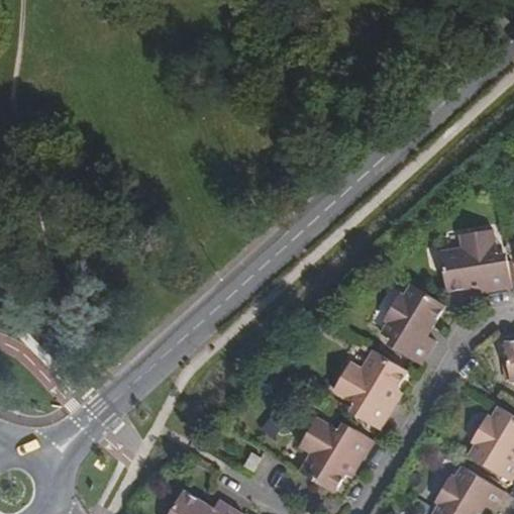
[(457,233),(458,237),(491,232),(491,228),(457,233)]
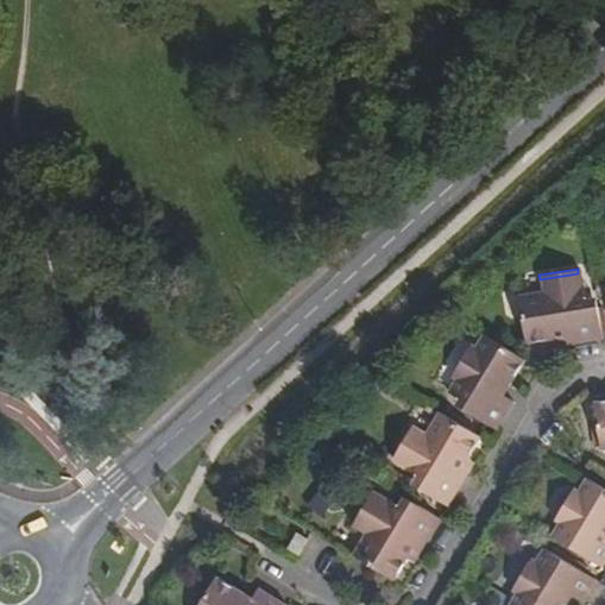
[(568,335),(569,345),(600,340),(596,307),(583,308),(581,296),(578,273),(540,279),(541,291),(517,296),(524,342),(550,338),(568,335)]
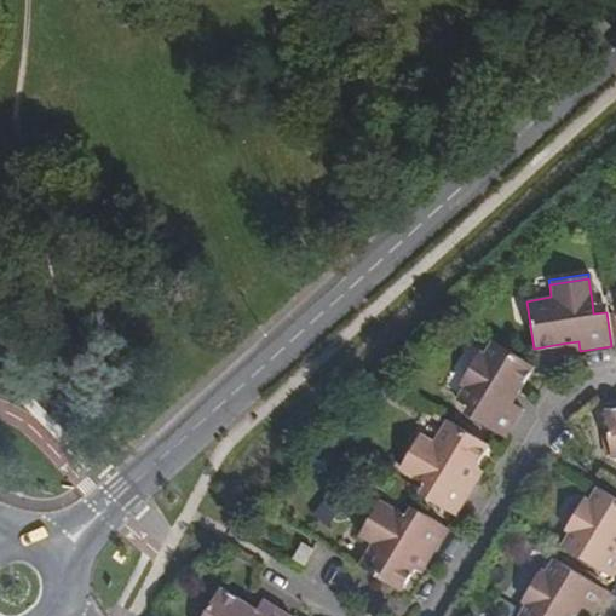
[(604,300),(592,301),(593,314),(606,312),(604,300)]
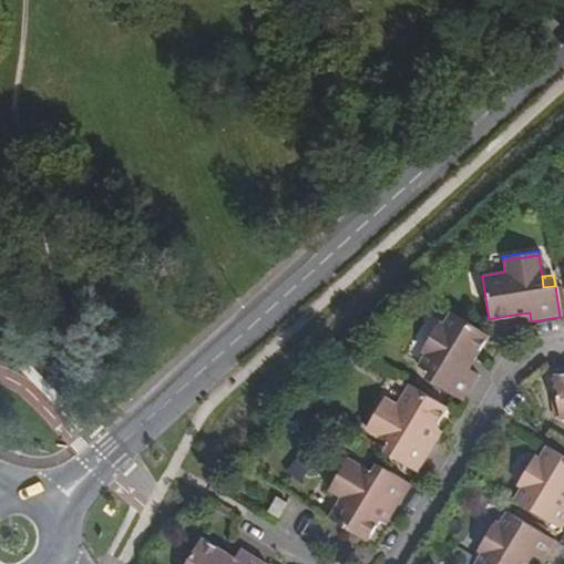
[(477,373),(467,368),(462,365),(468,355),(473,357),(486,334),(448,311),(440,325),(424,352),(417,365),(426,370),(436,376),(432,382),(461,399),(477,373)]
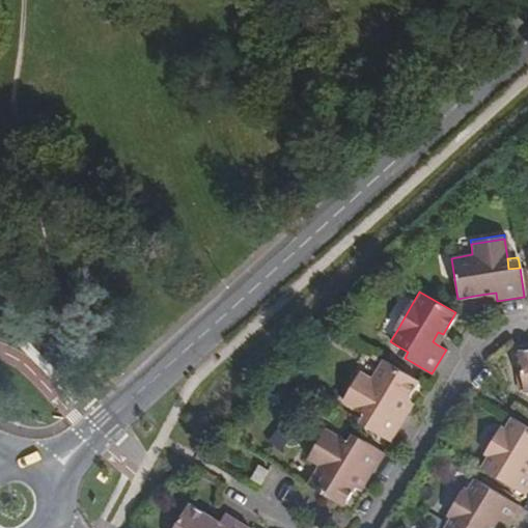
[(480,295),(482,304),(497,301),(496,293),(480,295)]
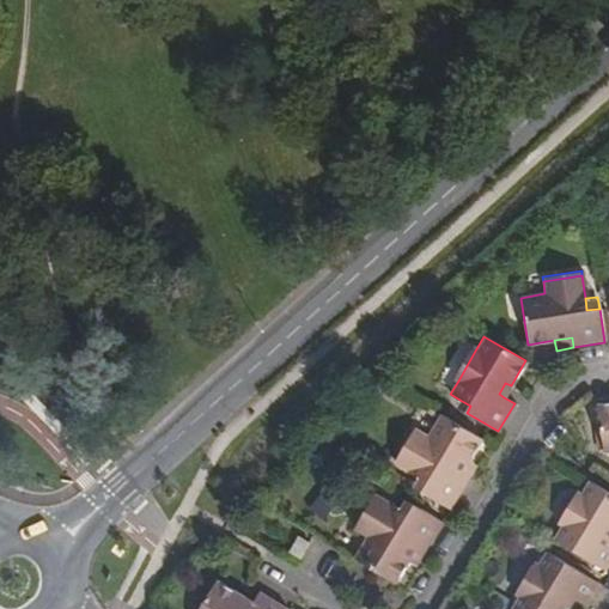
[(454,378),(458,381),(475,351),(470,349),(454,378)]
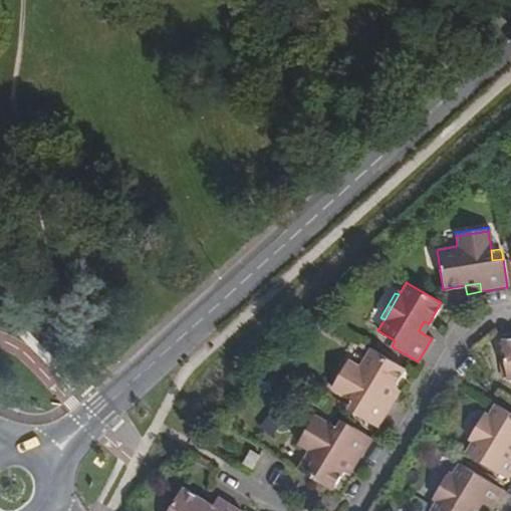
[(419,330),(423,333),(429,323),(424,321),(419,330)]
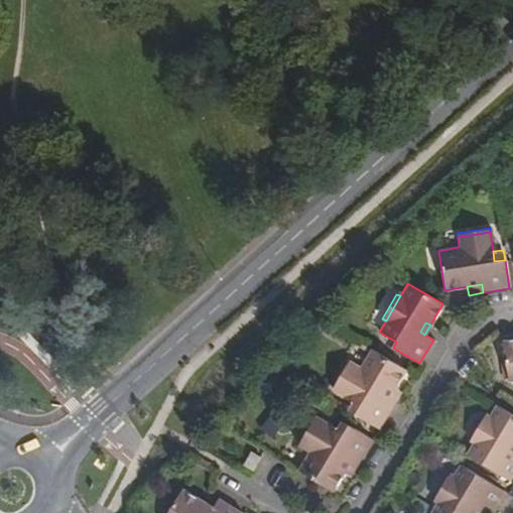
[(396,342),(387,337),(384,343),(393,348),(396,342)]
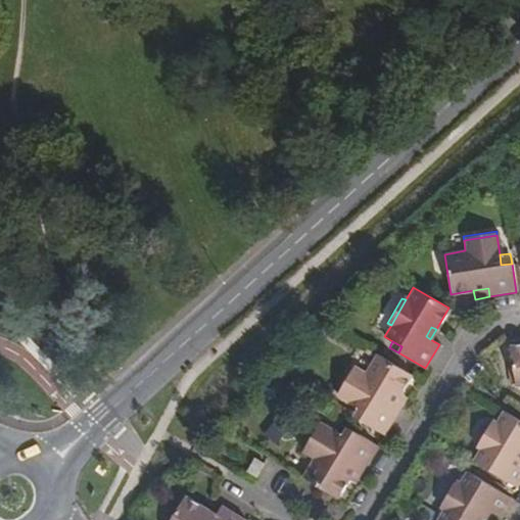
[(519,343),(510,345),(516,386),(519,385),(519,343)]
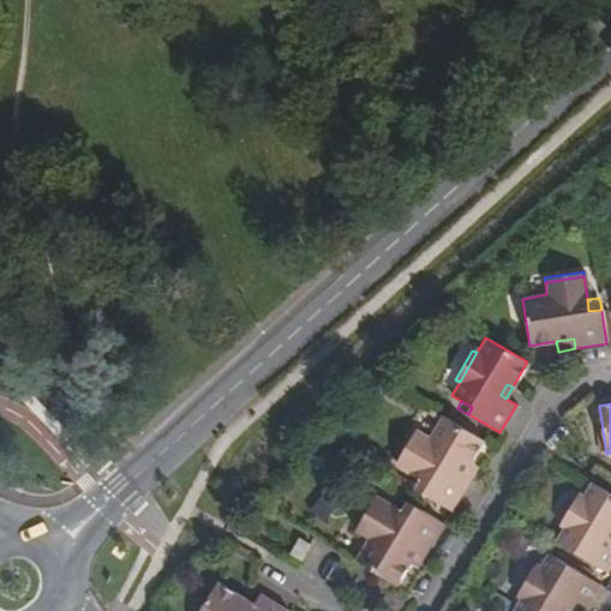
[(426,483),(421,492),(451,511),(468,484),(461,479),(471,462),(483,441),(441,414),(427,437),(418,432),(399,466),(419,478),(426,483)]
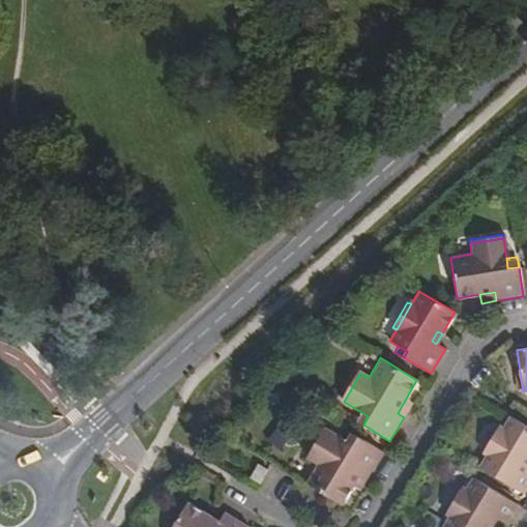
[(344,402),(360,373),(355,370),(340,399),(344,402)]
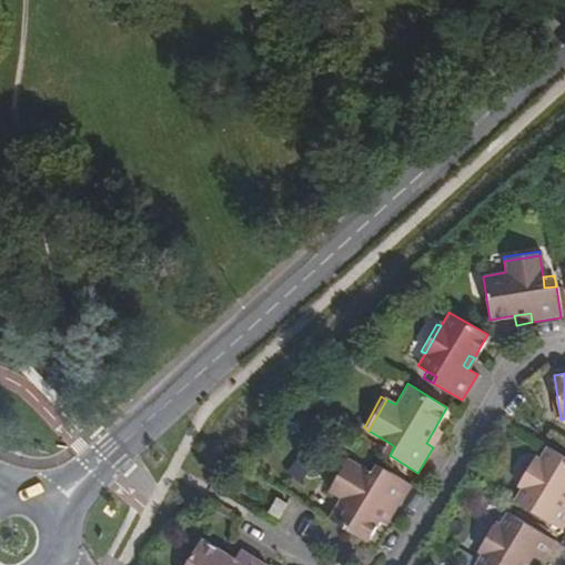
[(442,432),(435,427),(426,443),(433,447),(442,432)]
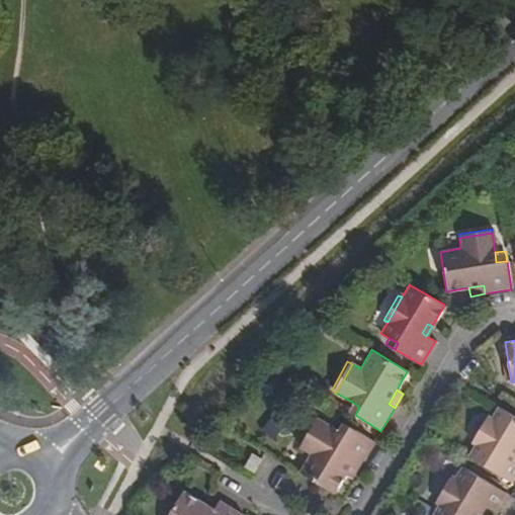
[(348,411),(355,415),(359,407),(353,403),(348,411)]
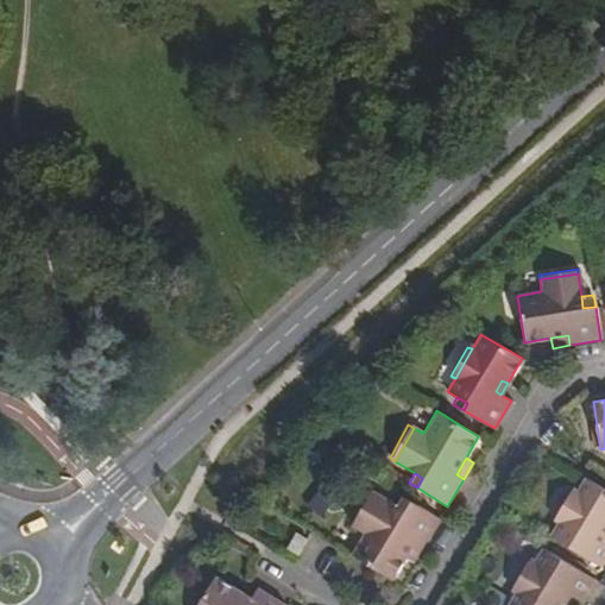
[(604,539),(604,537),(599,534),(604,523),(604,490),(584,477),(575,490),(560,517),(549,535),(599,566),(604,556),(604,539)]
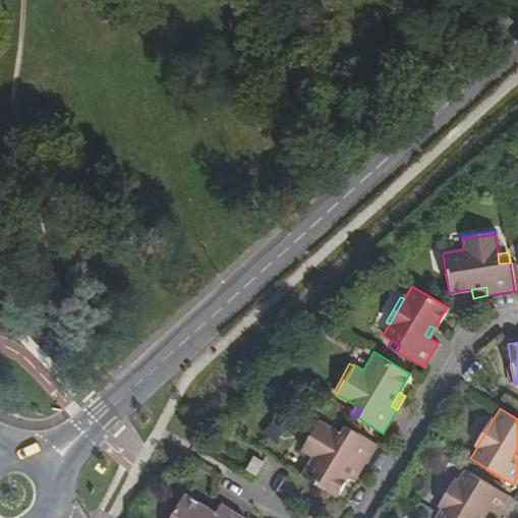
[(474,440),(479,443),(493,419),(488,417),(474,440)]
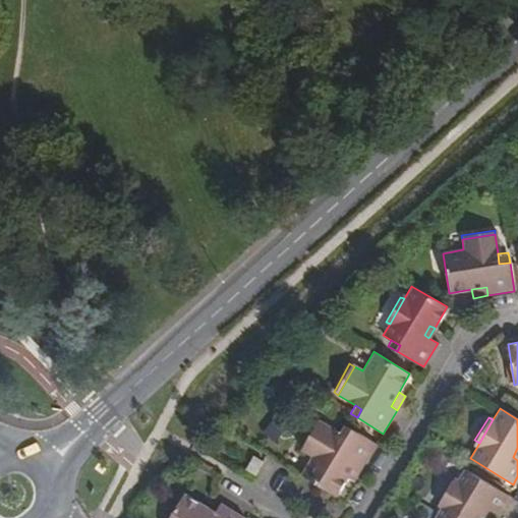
[(301,449),(304,451),(320,422),(317,420),(301,449)]
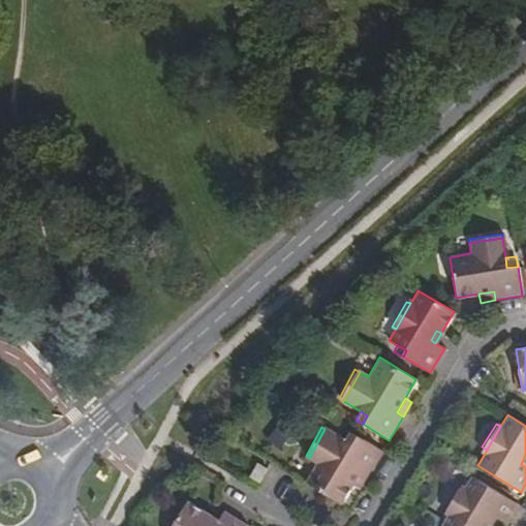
[(341,503),(354,483),(362,470),(368,475),(382,451),(357,435),(352,443),(345,439),(325,429),(309,458),(317,463),(306,483),(341,503)]
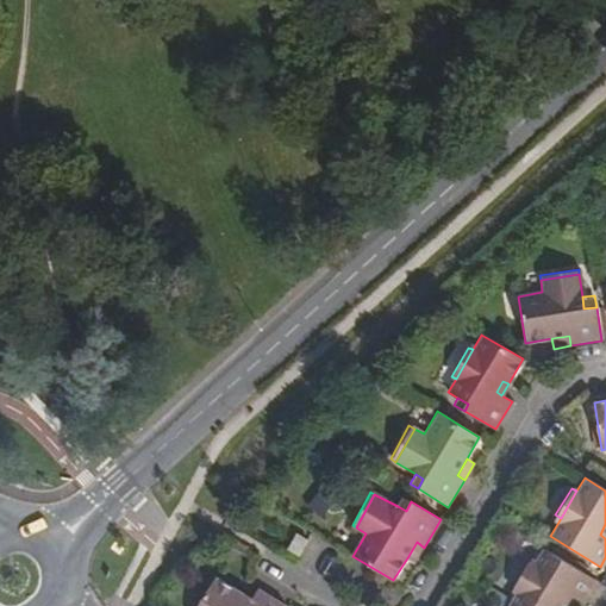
[(404,495),(398,506),(406,511),(411,501),(412,499),(404,495)]
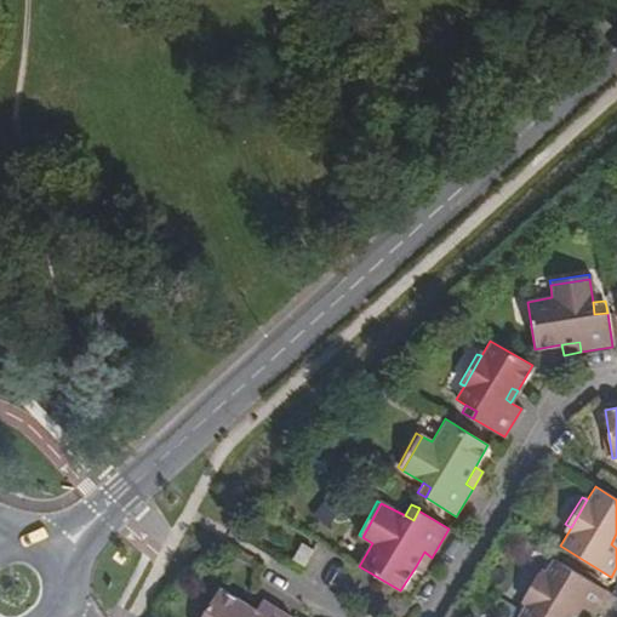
[(298,536),(287,554),(303,561),(313,543),(298,536)]
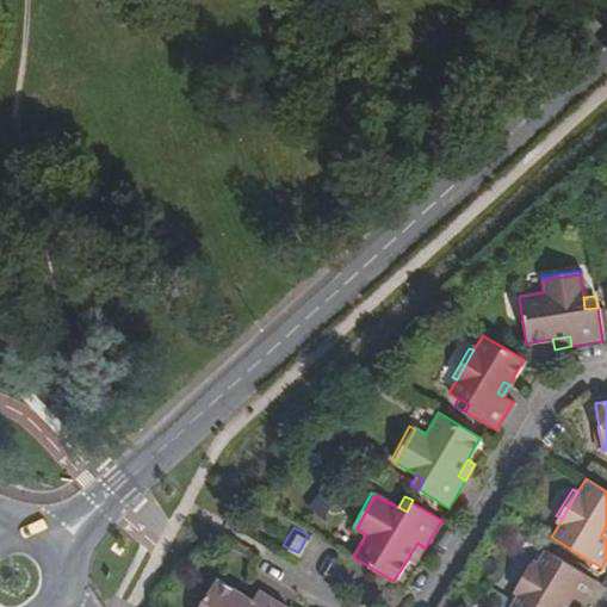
[(417,543),(409,557),(417,562),(425,549),(417,543)]
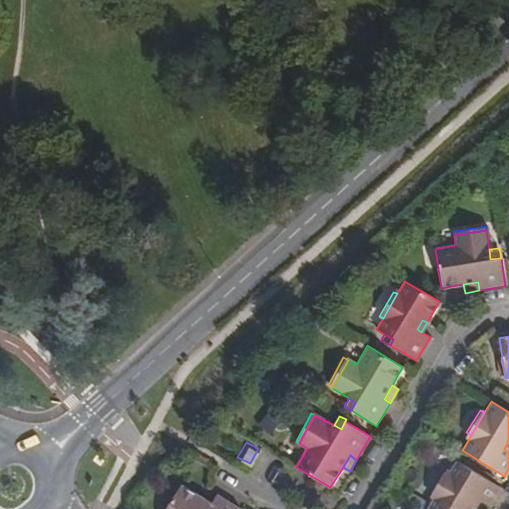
[(448,472),(435,494),(426,508),(473,508),(475,507),(472,505),(476,498),(479,500),(488,505),(498,486),(455,461),(448,472)]
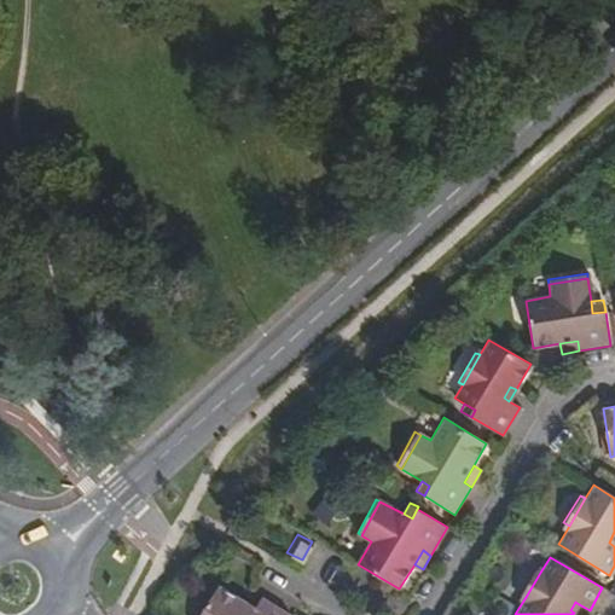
[(521,595),(526,597),(541,570),(537,568),(521,595)]
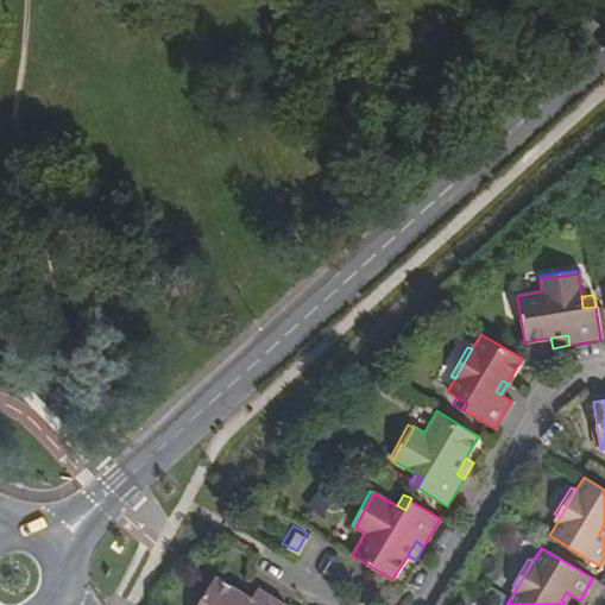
[(219,577),(200,604),(283,604),(284,604),(257,588),(251,598),(247,603),(239,598),(243,592),(219,577)]
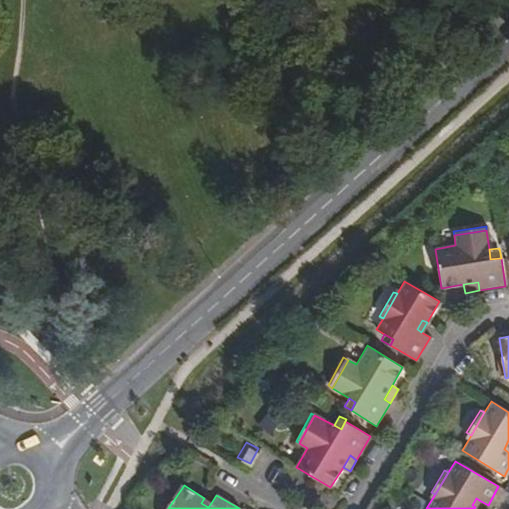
[(208,507),(211,503),(204,498),(201,503),(208,507)]
